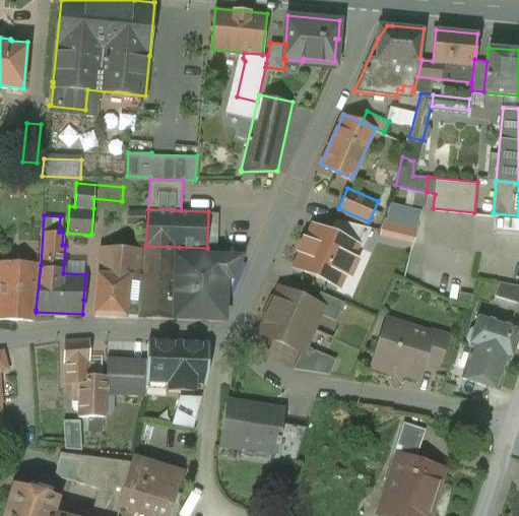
[(145,247),(100,246),(93,312),(93,314),(138,316),(145,247)]
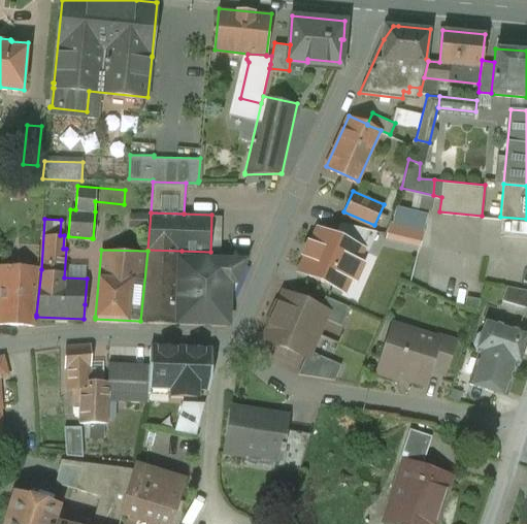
[(182,251),(147,250),(147,251),(140,321),(192,322),(193,275),(180,275),(182,251)]
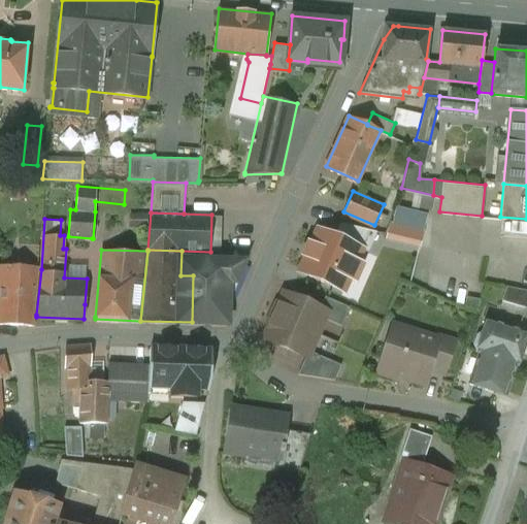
[(246,261),(194,259),(193,275),(192,322),(226,323),(227,323),(228,322),(228,321),(229,298),(231,298),(231,297),(228,297),(238,273),(238,262),(246,262),(246,261)]
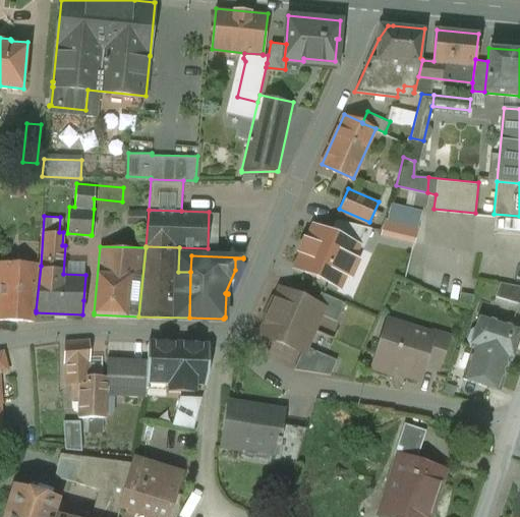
[(37,268),(0,265),(0,317),(33,319),(37,268)]
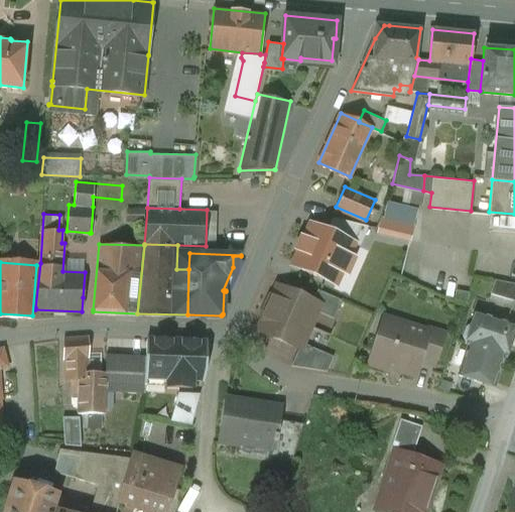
[(509,281),(496,278),(492,291),(505,295),(509,281)]
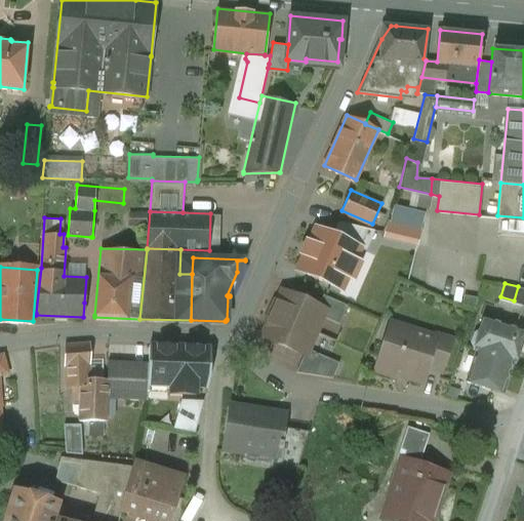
[(523,287),(518,286),(514,301),(523,304),(523,287)]
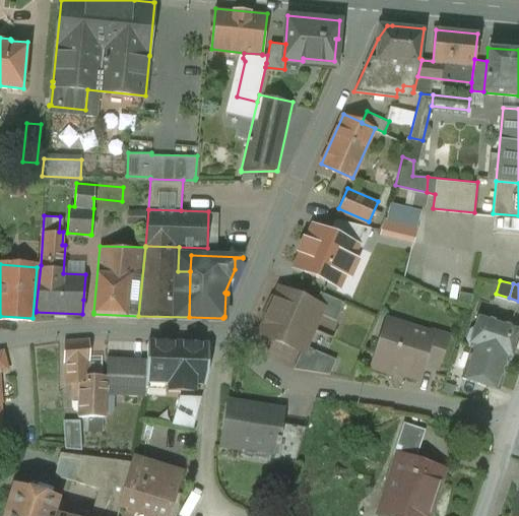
[(315,302),(280,286),(275,297),(274,296),(273,297),(268,307),(313,326),(320,312),(322,305),(315,302)]
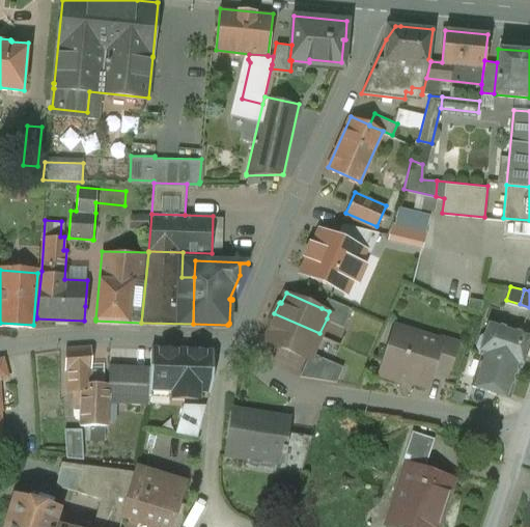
[(352,307),(327,297),(322,308),(329,311),(327,319),(343,326),(352,307)]
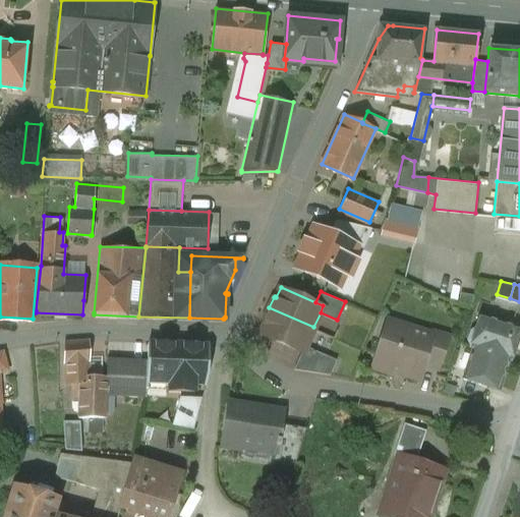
[(313,327),(269,307),(265,318),(265,319),(267,320),(263,330),(277,336),(277,338),(277,339),(302,350),(303,350),(306,344),(313,327)]
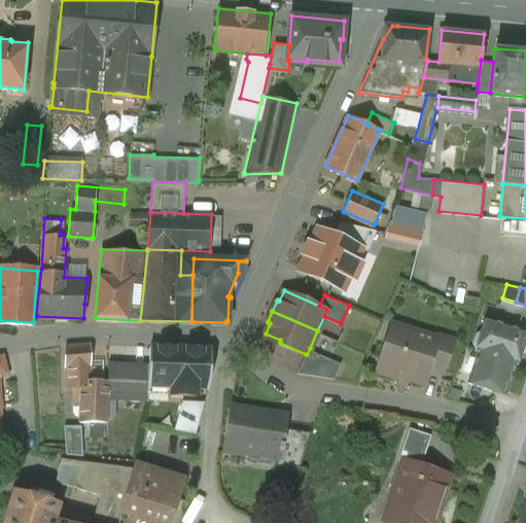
[(525,330),(487,317),(483,330),(478,333),(475,342),(477,347),(477,349),(480,350),(469,381),(487,387),(489,382),(506,387),(520,349),(521,350),(525,336),(525,330)]
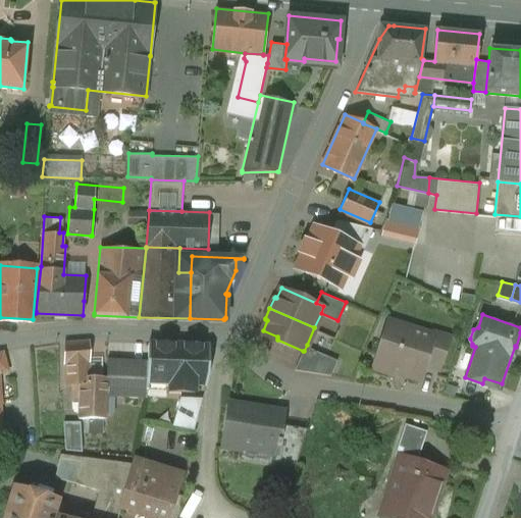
[(408,327),(403,329),(387,325),(374,365),(395,372),(402,368),(421,374),(425,362),(433,335),(432,334),(408,327)]
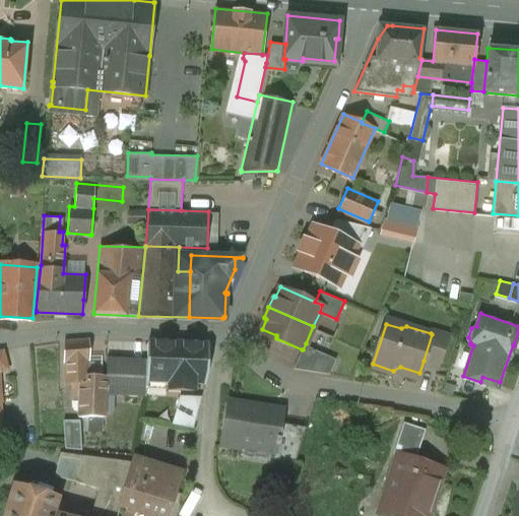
[(447,334),(435,331),(431,333),(432,334),(424,361),(437,366),(447,334)]
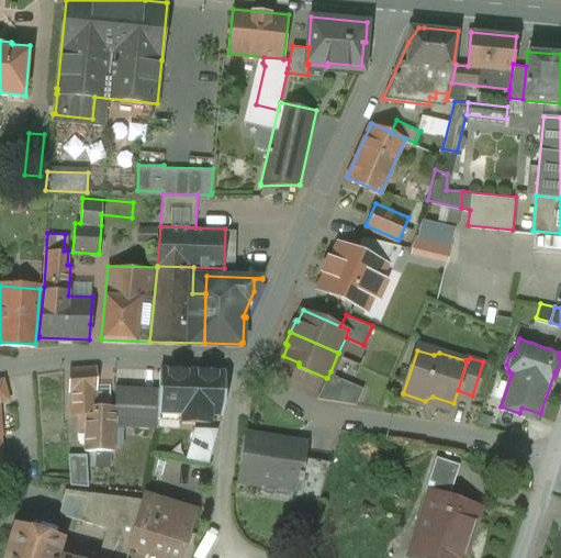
[(115,405),(97,404),(97,389),(97,365),(70,367),(70,392),(70,413),(87,413),(86,449),(97,449),(112,448),(113,448),(114,424),(115,405)]
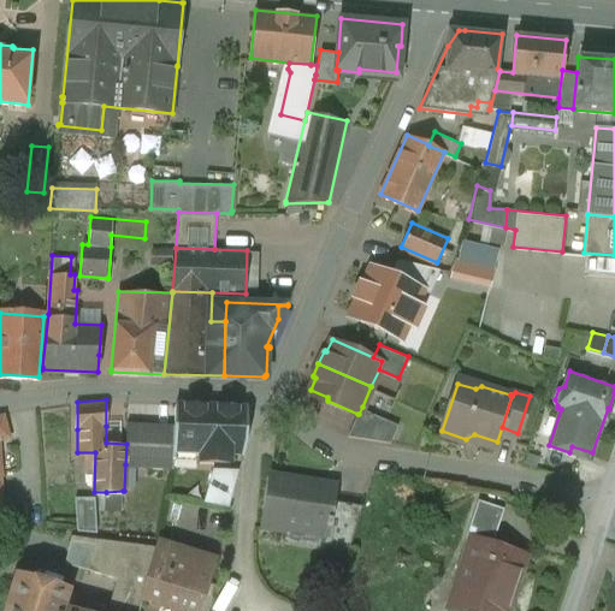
[(248,405),(176,402),(175,423),(173,457),(200,458),(200,460),(230,461),(231,451),(230,450),(230,439),(247,440),(248,405)]
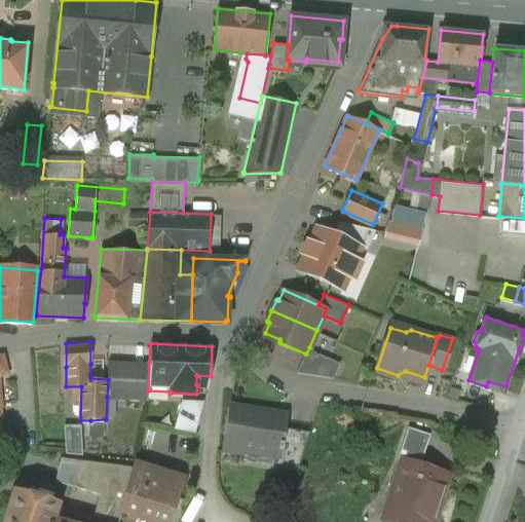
[(340,362),(309,347),(306,353),(305,353),(297,371),(334,376),(340,362)]
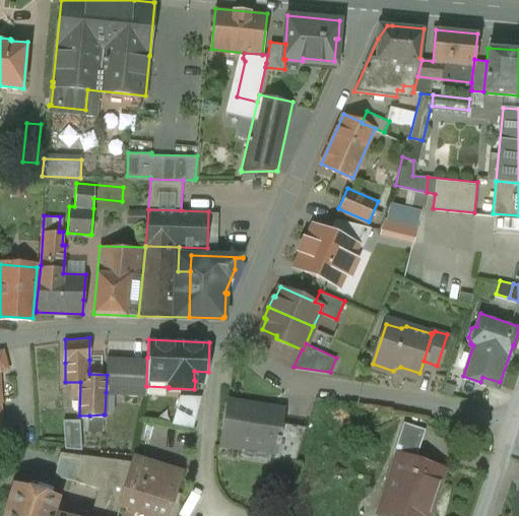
[(147,358),(108,356),(107,375),(106,392),(146,394),(146,386),(147,358)]
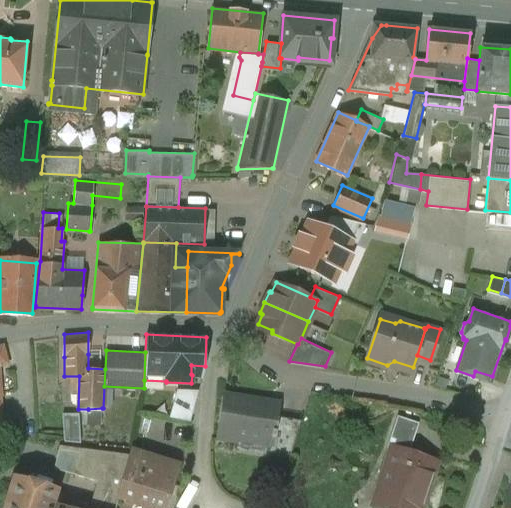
[(278,403),(225,394),(218,437),(237,440),(238,436),(271,442),(272,442),(276,415),(278,403)]
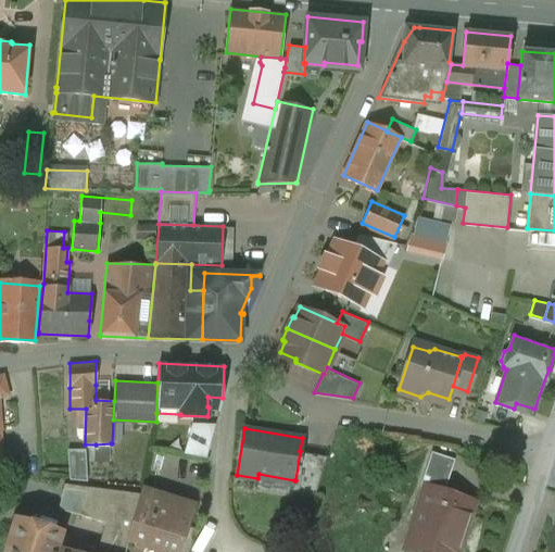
[(111,443),(96,444),(95,459),(110,459),(111,443)]
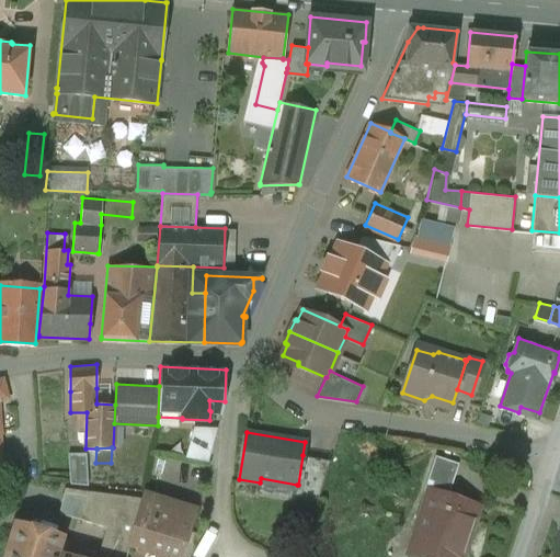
[(87,452),(69,452),(70,482),(89,484),(87,452)]
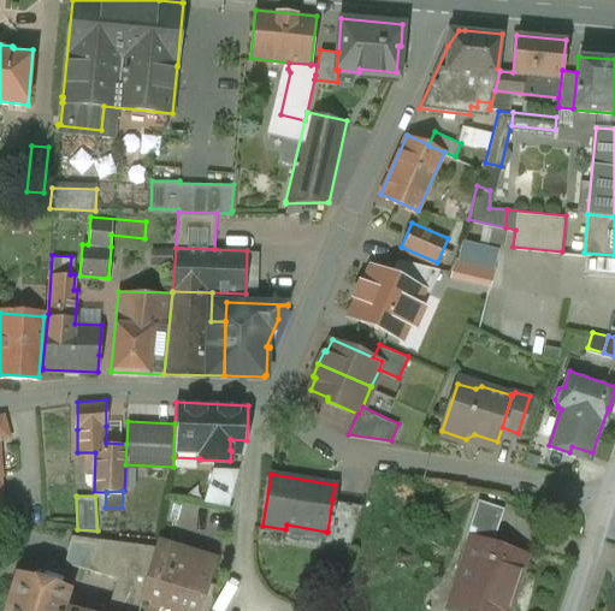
[(504,506),(478,498),(469,526),(475,527),(496,533),(504,506)]
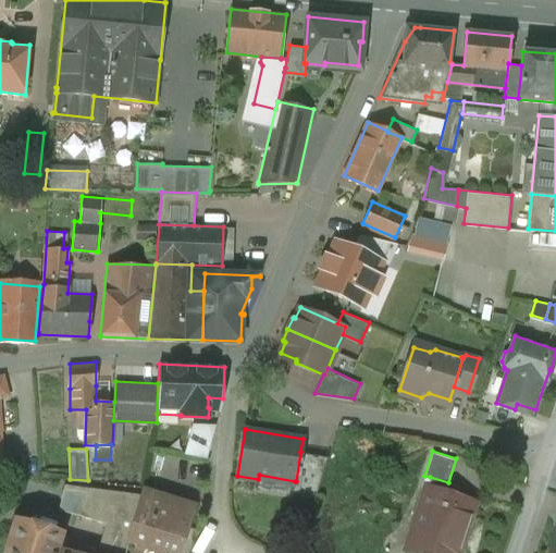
[(329,457),(300,452),(296,481),(295,481),(293,490),(317,494),(329,457)]
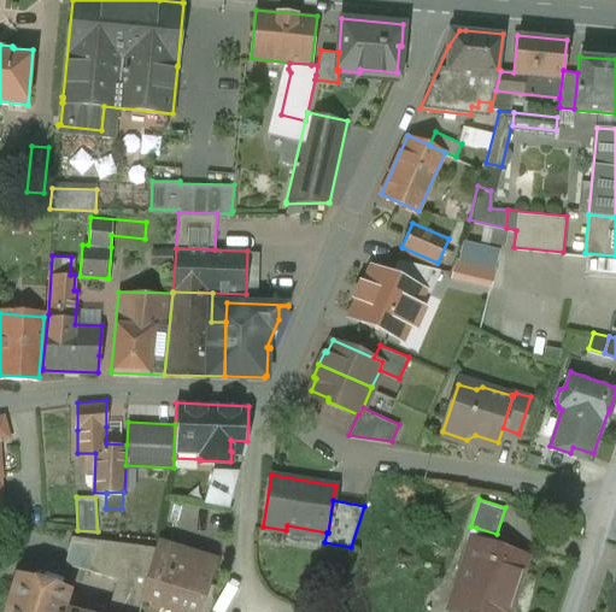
[(497,534),(476,528),(458,584),(471,589),(463,611),(506,611),(526,554),(493,543),(497,534)]
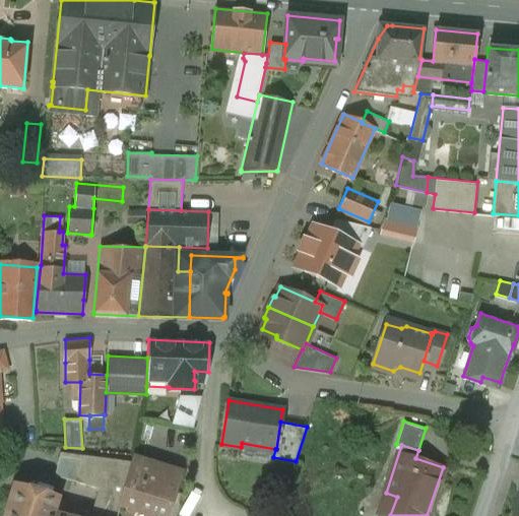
[(132,460),(60,451),(60,455),(80,458),(75,479),(99,487),(90,515),(116,515),(120,503),(132,460)]
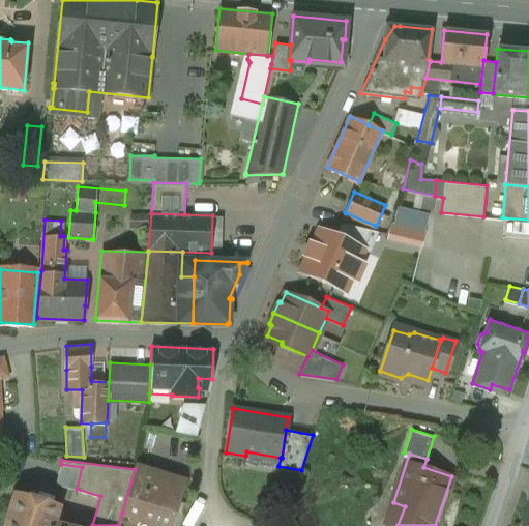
[(172,525),(186,477),(135,468),(135,469),(122,513),(159,524),(166,525),(172,525)]
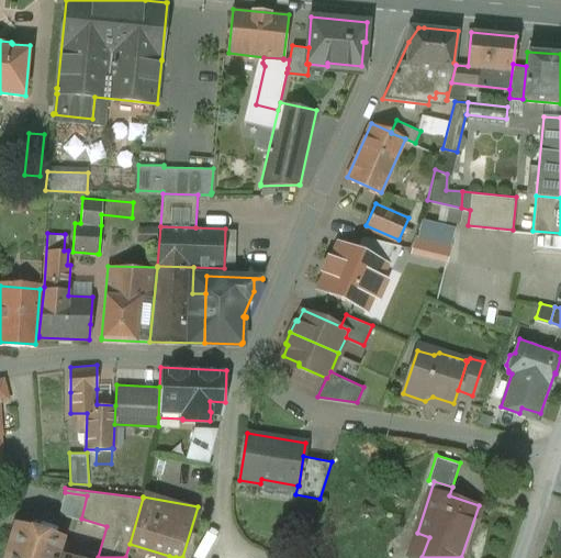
[(66,557),(71,539),(17,524),(6,557),(66,557)]
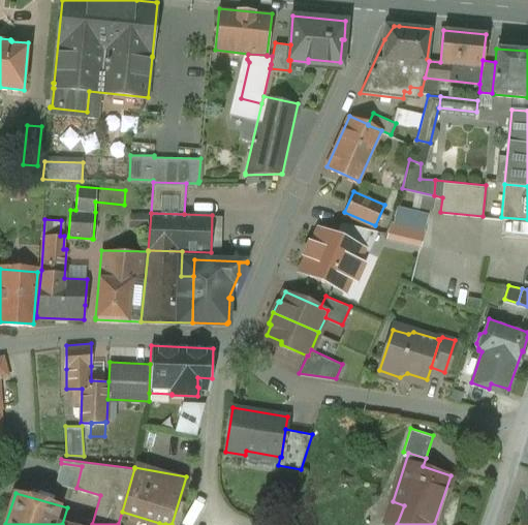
[(158,524),(159,523),(122,512),(118,524),(158,524)]
